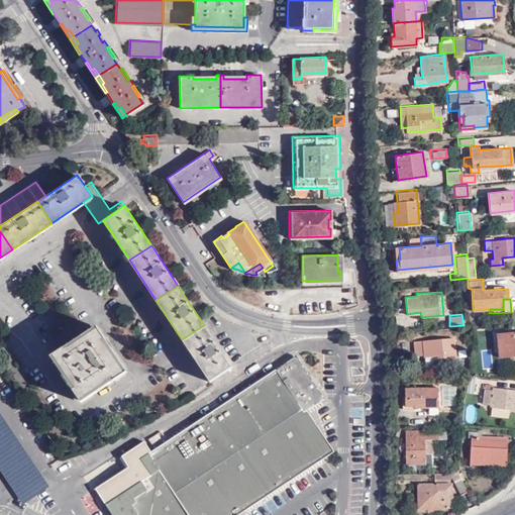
[(96,324),(80,334),(81,337),(64,348),(62,346),(52,352),(74,387),(72,388),(79,398),(111,376),(113,379),(123,372),(101,338),(104,336),(96,324)]
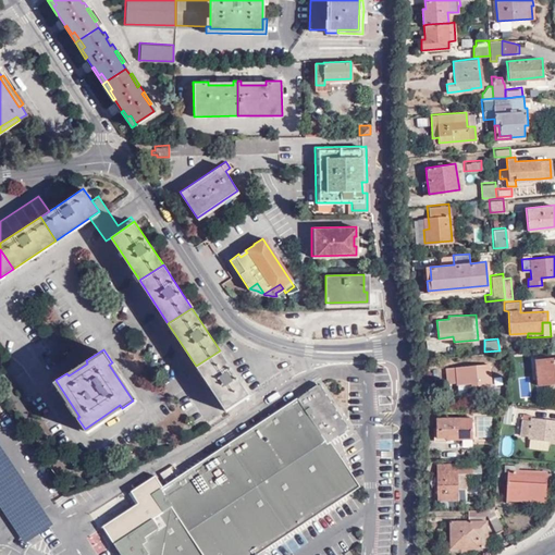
[(249,394),(220,350),(196,366),(225,409),(249,394)]
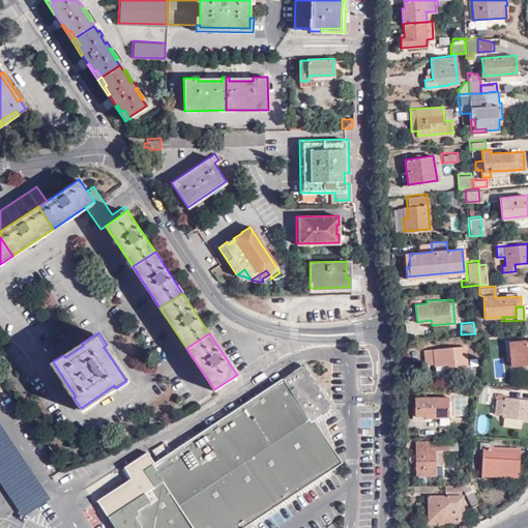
[(524,340),(508,341),(510,365),(527,363),(527,342),(524,343),(524,340)]
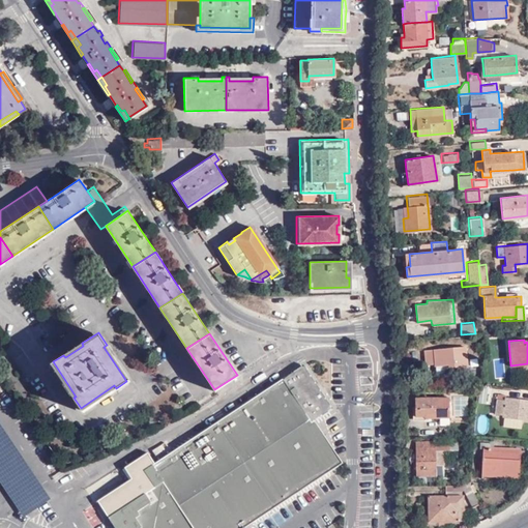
[(83,346),(82,343),(79,345),(78,344),(75,345),(77,347),(63,355),(65,357),(83,346)]
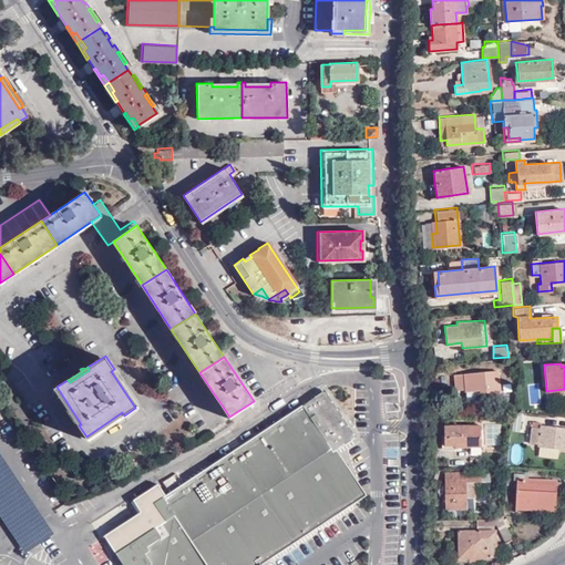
[(139,407),(114,369),(111,371),(135,408),(139,407)]
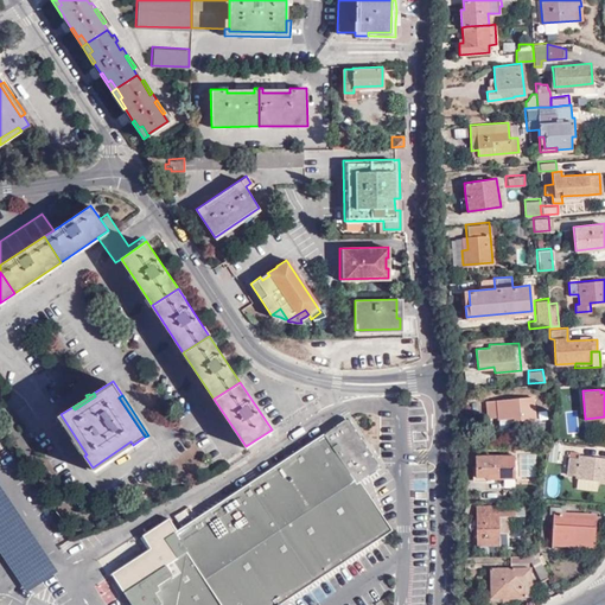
[(511,419),(515,419),(534,416),(532,395),(484,400),(485,415),(496,415),(496,418),(497,416),(511,416),(511,419)]
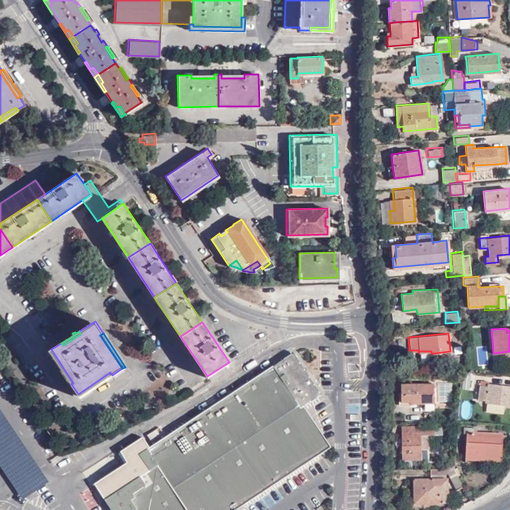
[(73,383),(51,349),(49,351),(71,384),(73,383)]
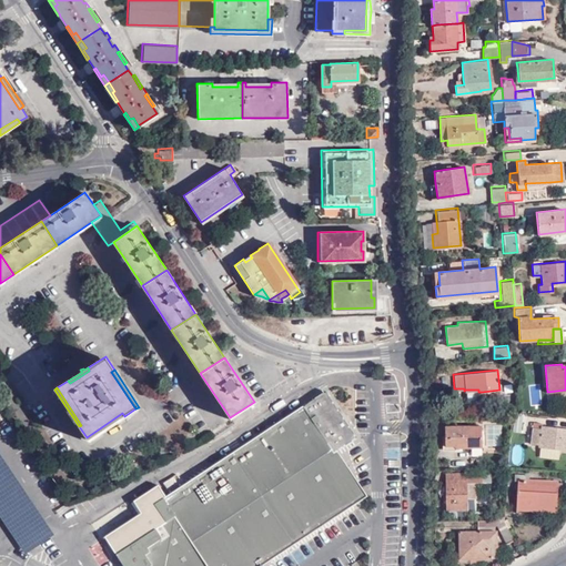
[(255,565),(363,495),(332,451),(356,435),(325,390),(199,473),(163,496),(154,502),(165,518),(155,525),(142,511),(104,535),(123,565),(255,565)]
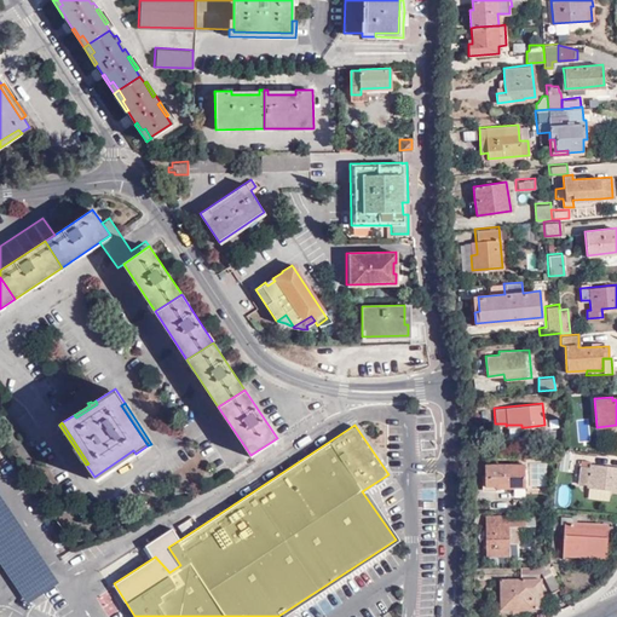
[(96,479),(136,454),(133,450),(94,477),(96,479)]
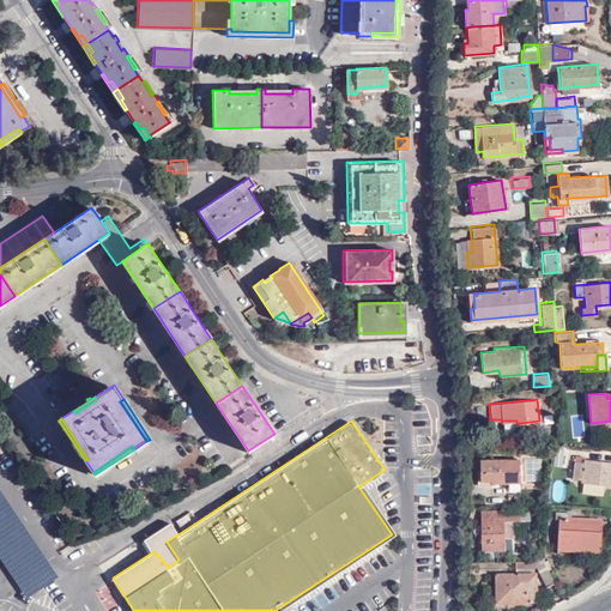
[(563,448),(554,447),(552,465),(561,466),(563,448)]
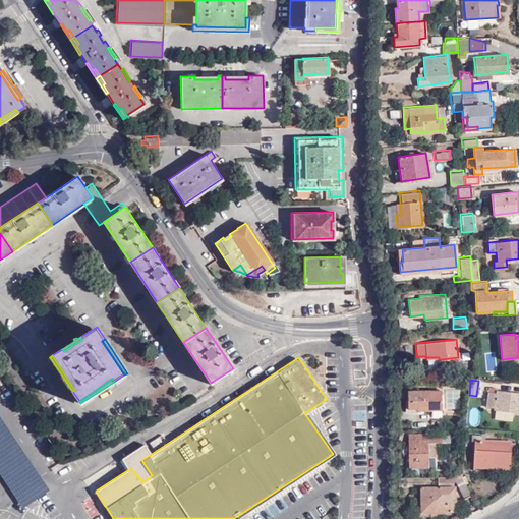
[(488,392),(486,406),(494,406),(495,409),(518,411),(518,392),(496,390),(497,387),(488,386),(487,392),(488,392)]
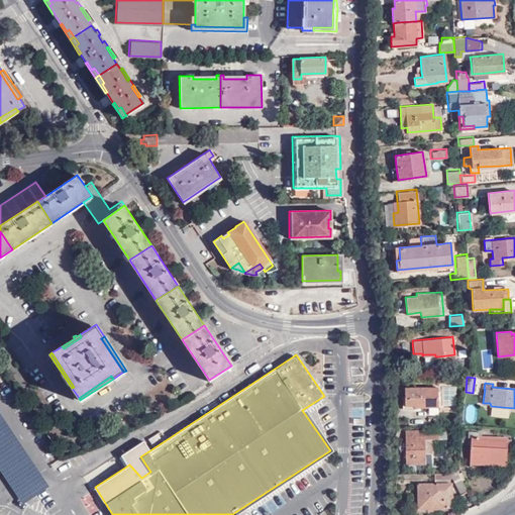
[(437,387),(434,386),(424,387),(413,387),(405,387),(404,387),(404,395),(404,404),(414,404),(414,406),(437,406),(437,387)]
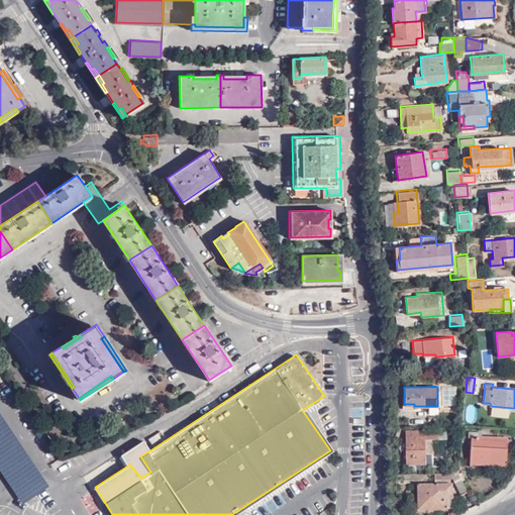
[(414,408),(414,406),(414,404),(404,404),(404,395),(401,395),(401,408),(414,408)]
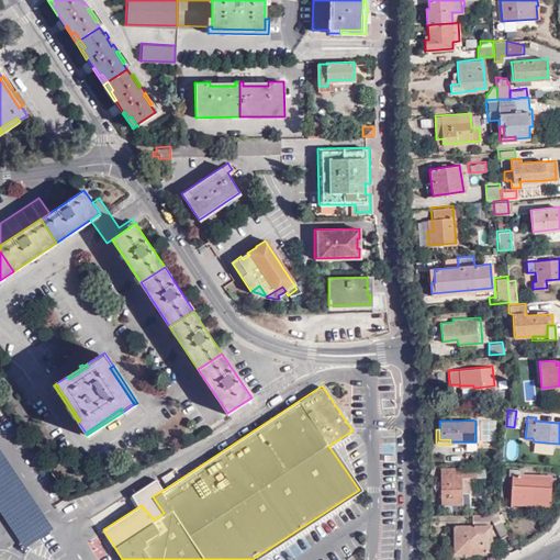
[(0,511),(25,547),(54,527),(0,449),(0,511)]
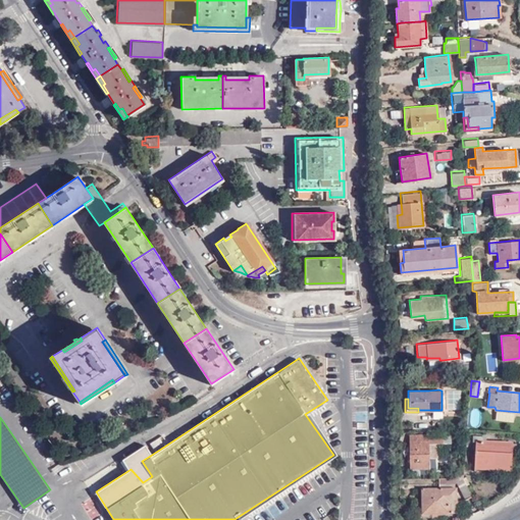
[(426,443),(435,443),(442,443),(442,433),(408,433),(409,466),(427,466),(427,456),(426,443)]
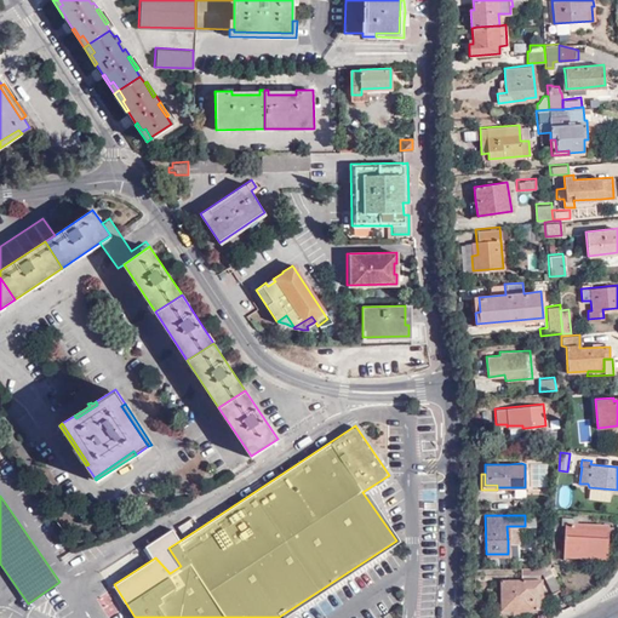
[(607,542),(607,525),(576,524),(576,516),(561,516),(561,522),(562,522),(562,553),(585,554),(585,549),(606,549),(607,542)]
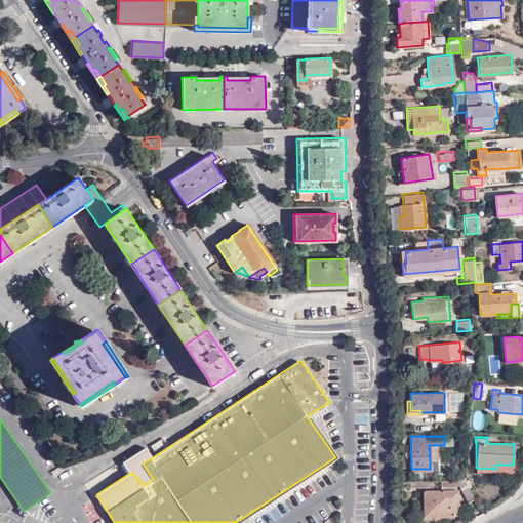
[(439,459),(438,445),(429,445),(430,458),(439,459)]
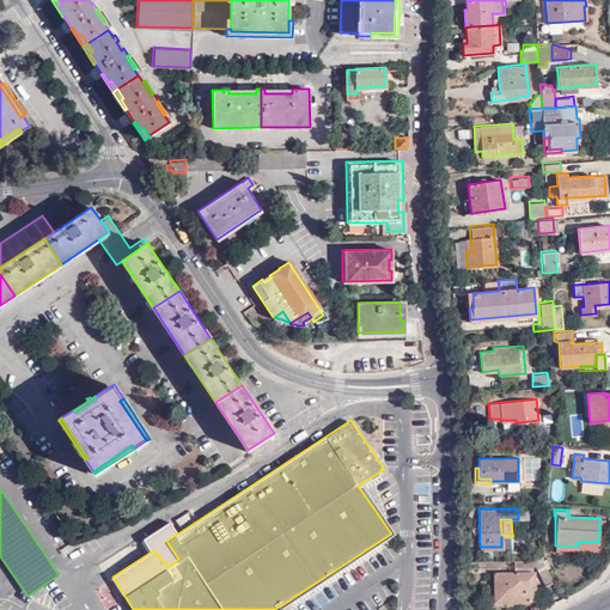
[(168,522),(141,538),(153,550),(168,566),(178,559),(166,541),(176,535),(168,522)]
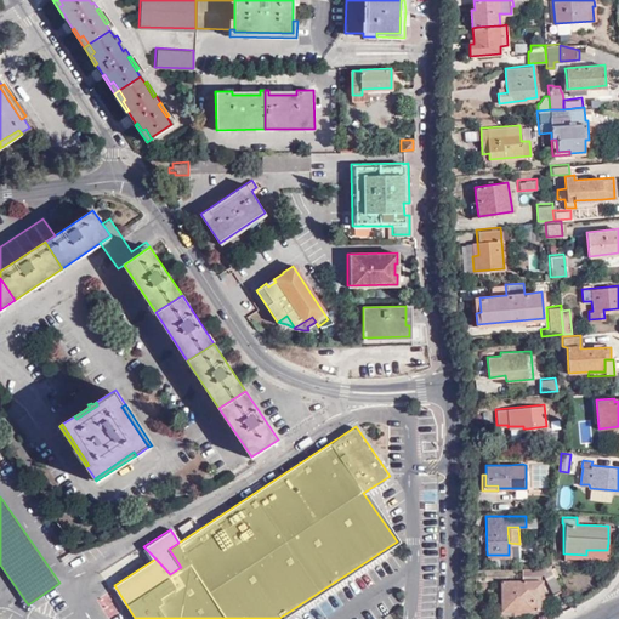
[(549,567),(554,577),(556,575),(557,577),(561,574),(560,571),(557,572),(552,564),(549,567)]
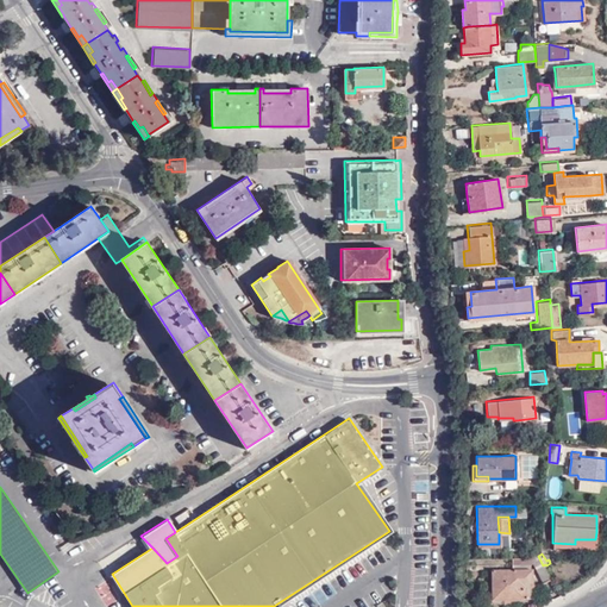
[(543,581),(550,577),(543,565),(538,556),(519,556),(519,563),(532,562),(543,581)]
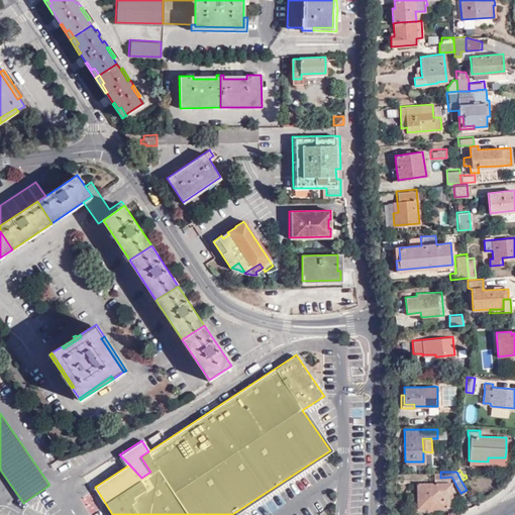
[(443,496),(450,496),(450,482),(416,483),(417,506),(443,506),(443,496)]
